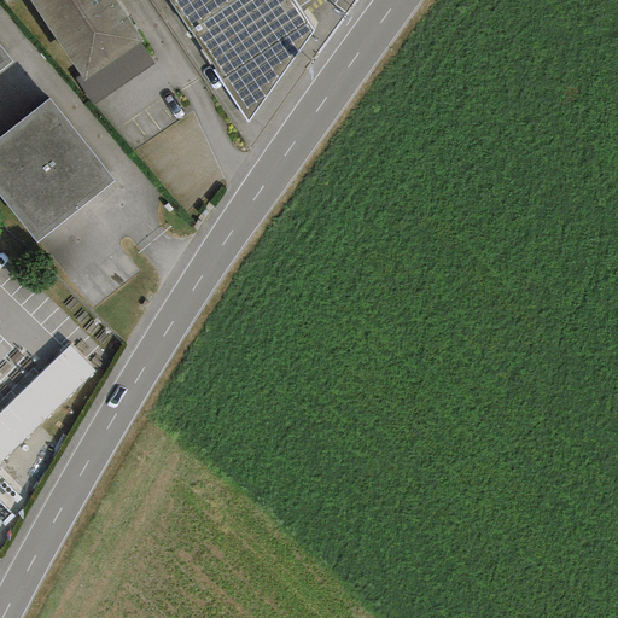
[(112,0),(28,0),(80,76),(74,80),(92,105),(155,63),(112,0)]
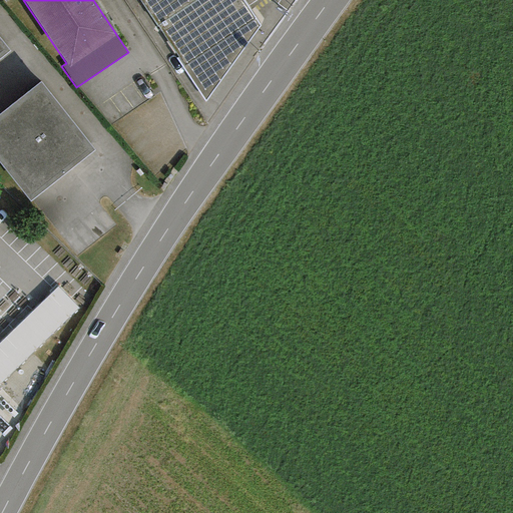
[(139,0),(167,41),(165,42),(205,100),(259,26),(241,0),(139,0)]
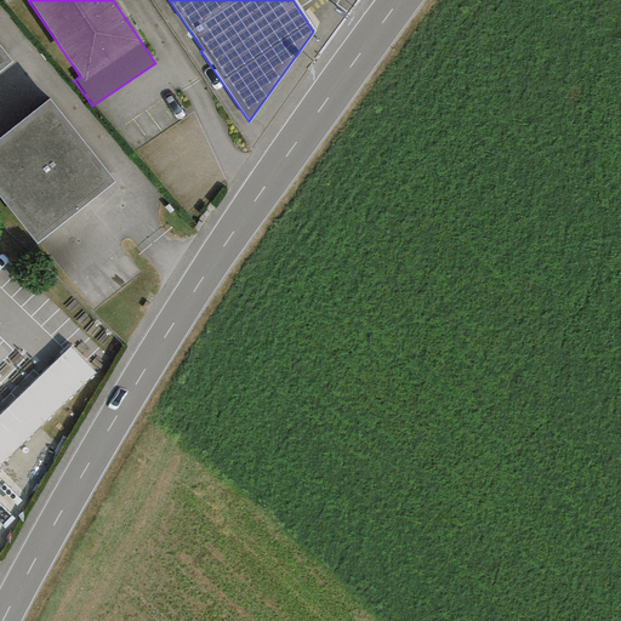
[(0,72),(12,63),(0,47),(0,72)]
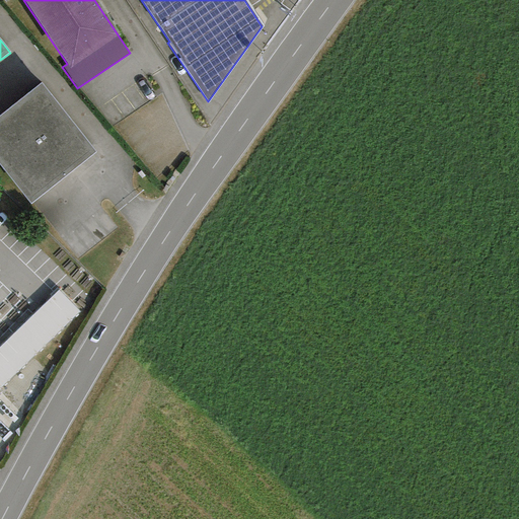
[(94,153),(42,85),(0,117),(0,166),(29,204),(94,153)]
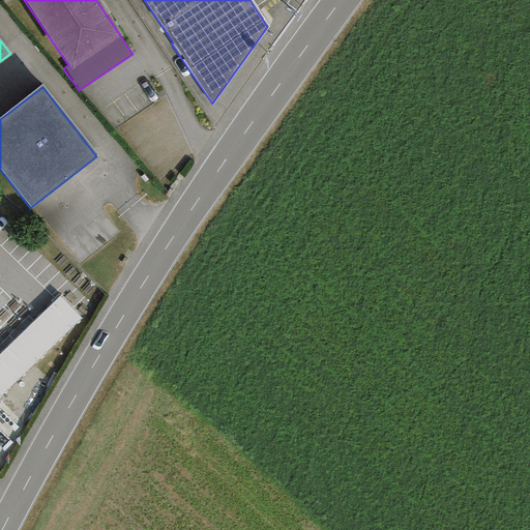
[(0,351),(0,394),(82,316),(60,293),(0,351)]
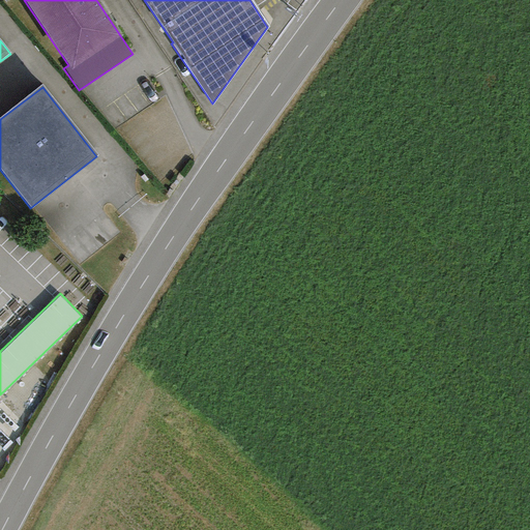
All buildings are outlined.
